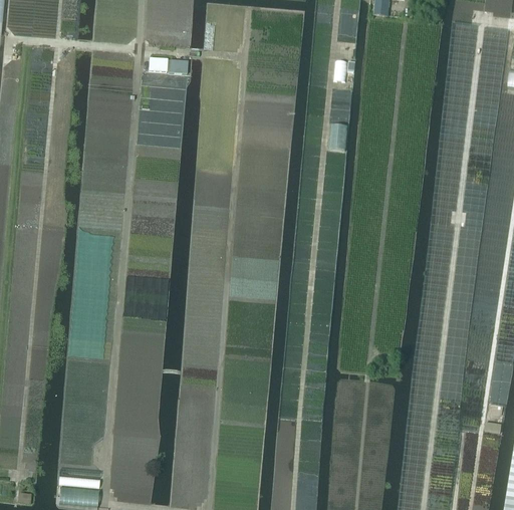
[(388,14),(389,0),(374,0),(373,13),(388,14)]
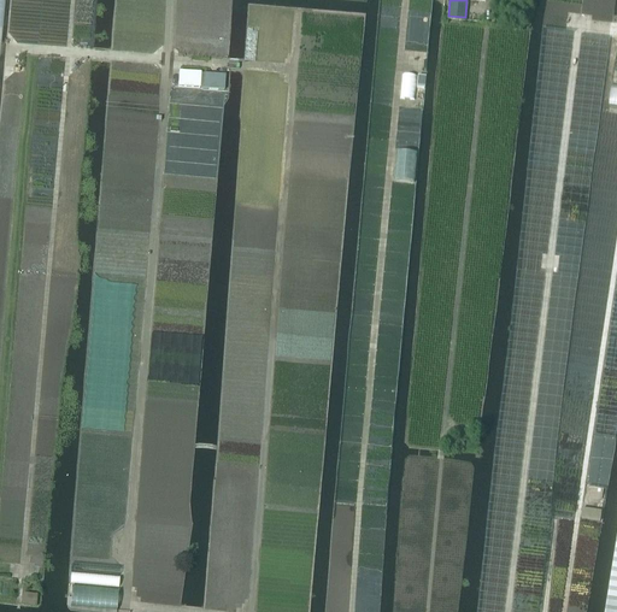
[(178,70),(178,83),(199,84),(200,71),(178,70)]
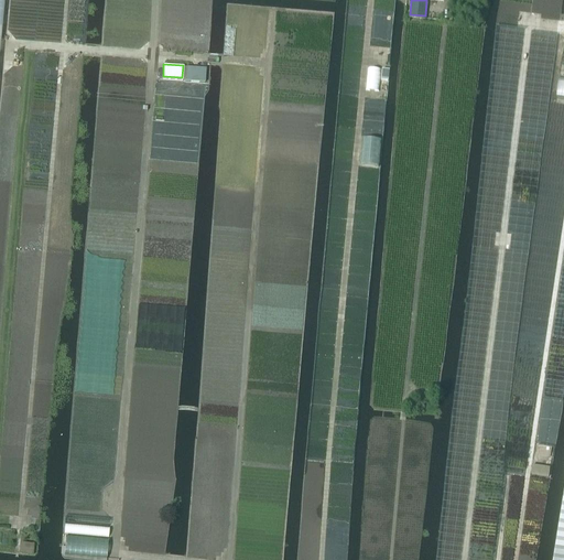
[(186,65),(185,78),(205,79),(205,66),(186,65)]
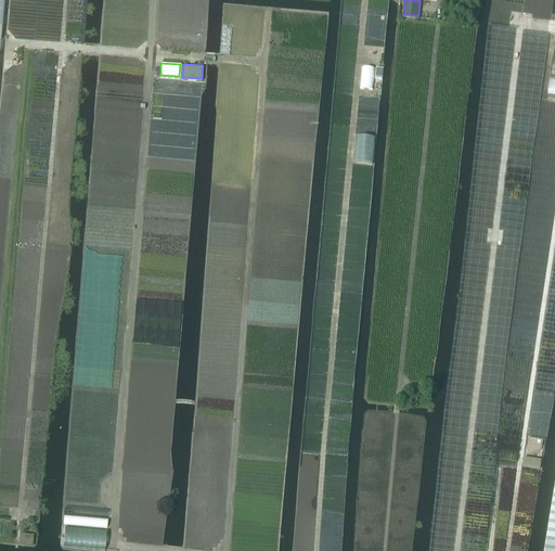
[(357,132),(355,159),(373,162),(375,135),(357,132)]
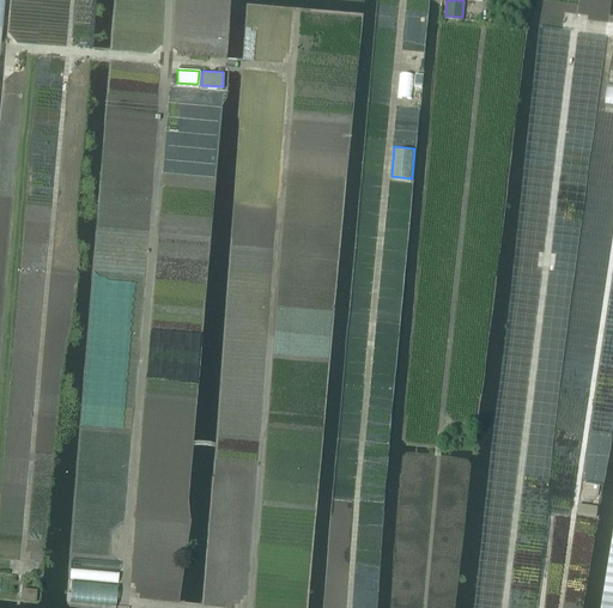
[(612,607),(612,532),(600,607),(612,607)]
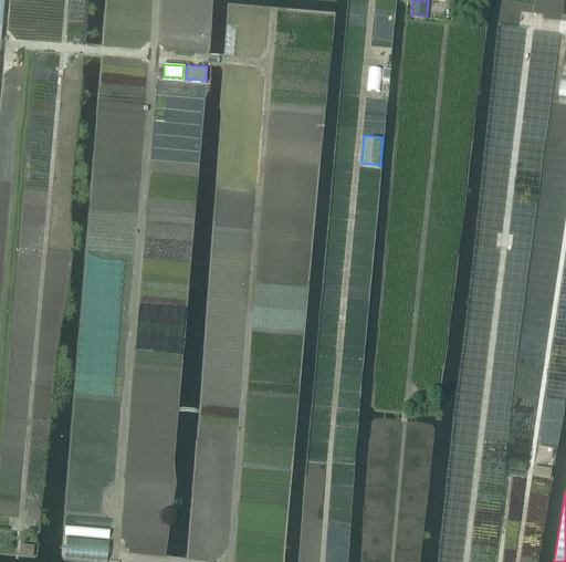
[(20,552),(33,553),(34,543),(21,542),(20,552)]
